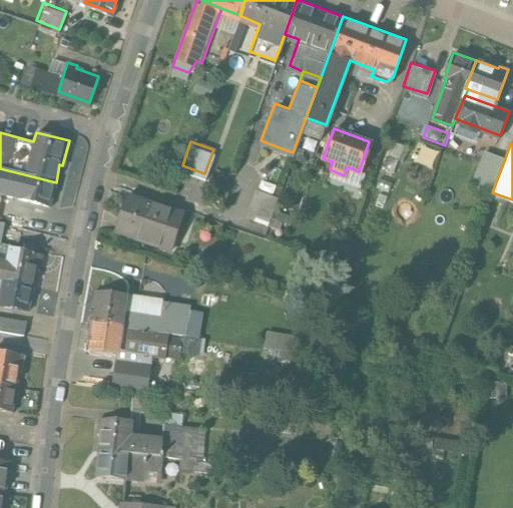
[(505,158),(485,150),(472,183),(492,192),(505,158)]
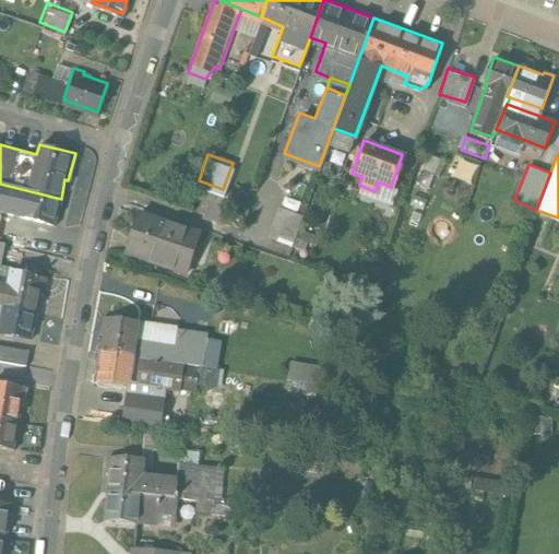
[(436,175),(425,171),(421,180),(432,184),(436,175)]
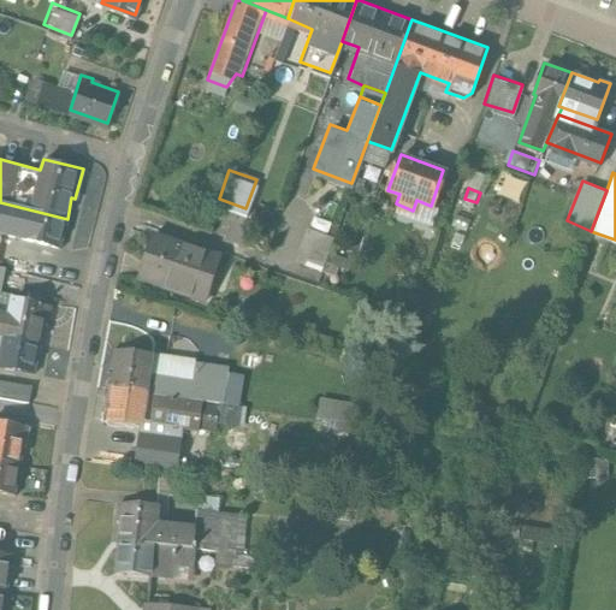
[(0,202),(0,234),(60,249),(67,219),(0,202)]
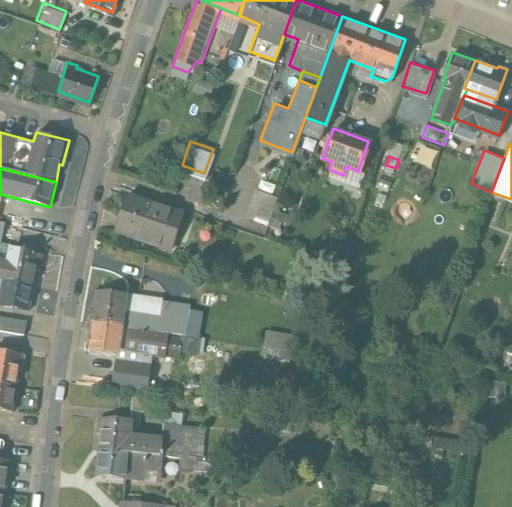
[(251,213),(272,221),(282,192),(261,185),(251,213)]
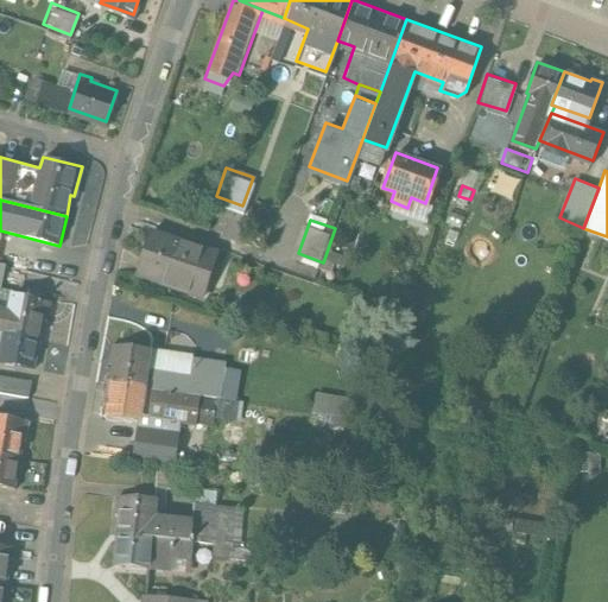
[(217,249),(150,229),(135,273),(194,291),(200,271),(209,274),(217,249)]
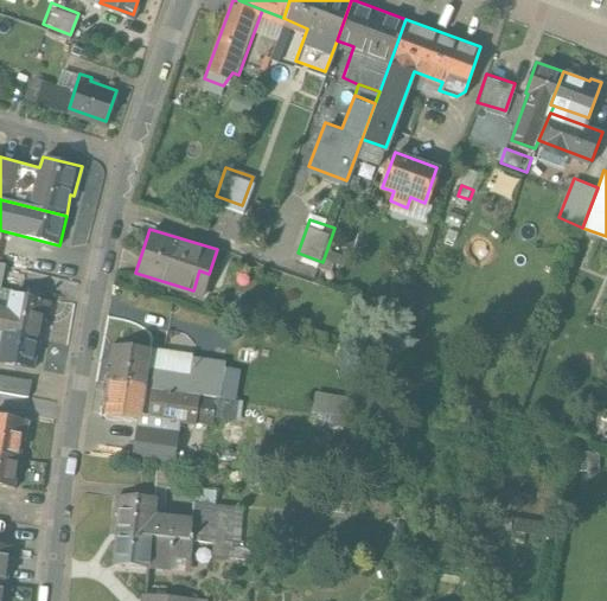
[(49,300),(0,291),(0,328),(38,336),(44,311),(48,311),(49,300)]
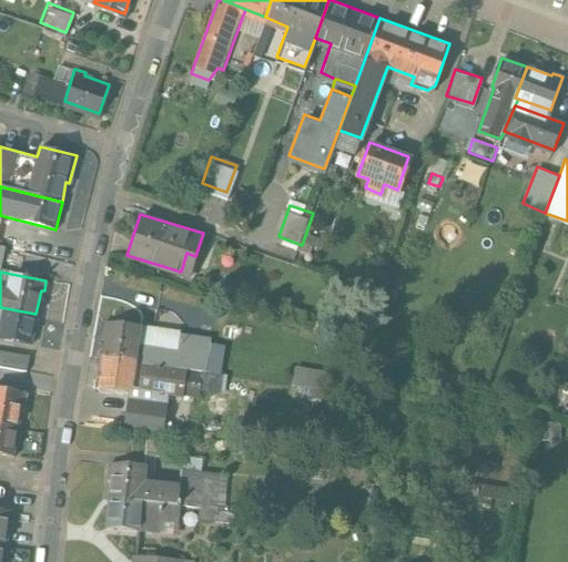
[(0,307),(0,327),(0,336),(30,343),(36,314),(0,307)]
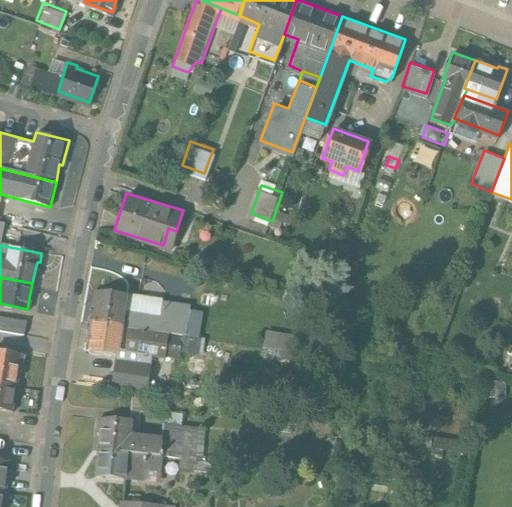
[(177,305),(128,295),(127,292),(95,288),(94,298),(97,298),(93,321),(169,332),(173,332),(177,305)]
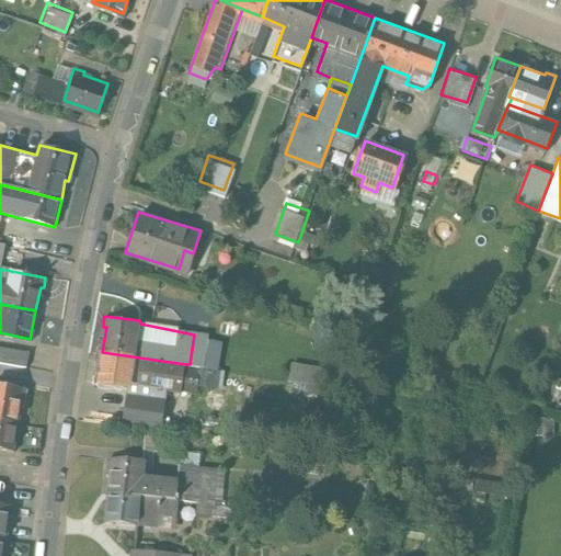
[(27,351),(0,345),(0,361),(25,365),(27,351)]
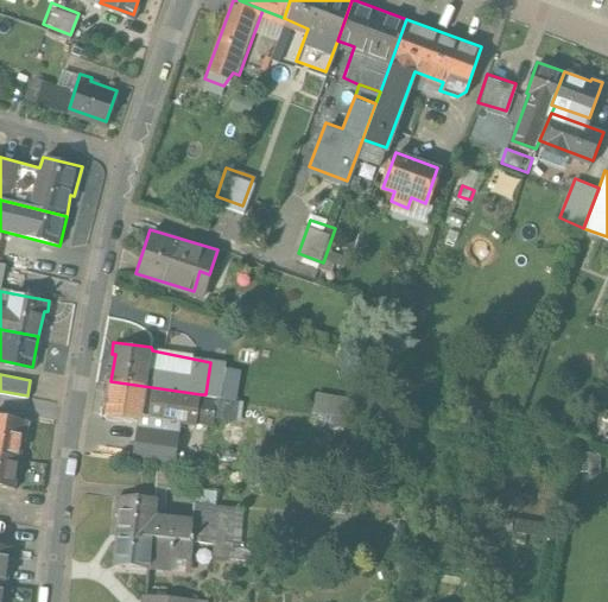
[(201,394),(111,381),(107,409),(141,414),(144,405),(166,409),(165,417),(197,422),(201,394)]
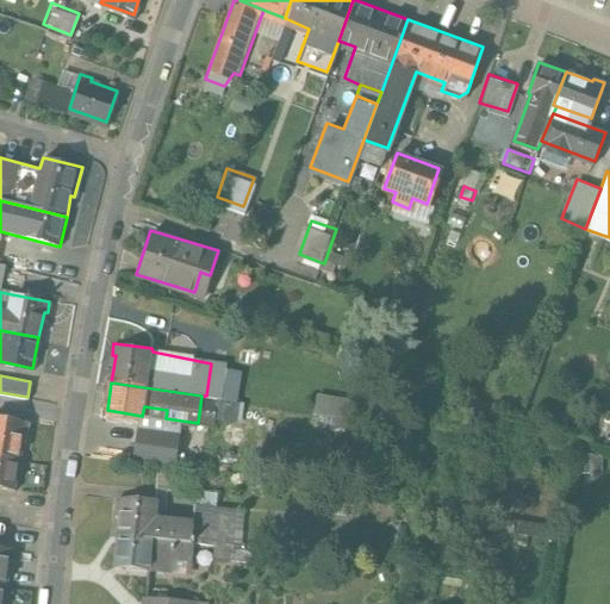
[(355,402),(319,396),(317,412),(352,418),(355,402)]
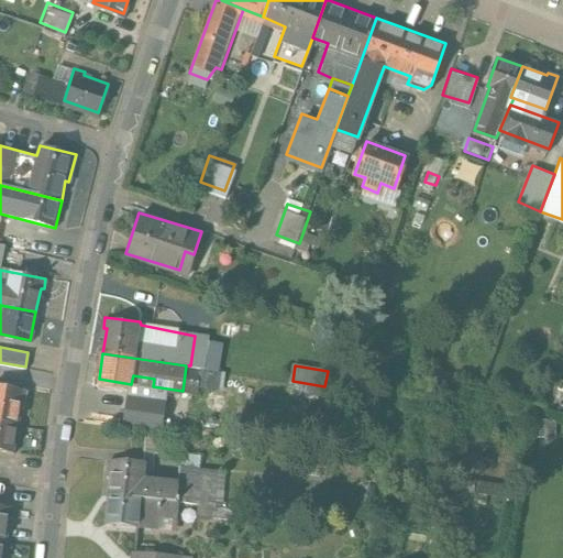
[(28,390),(0,384),(0,420),(18,424),(22,398),(25,398),(28,390)]
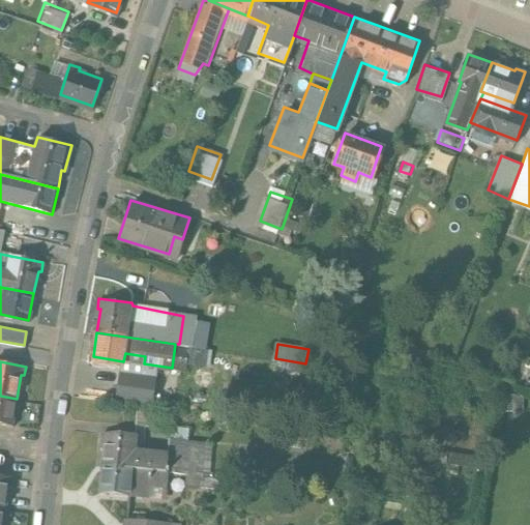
[(143,387),(117,384),(115,398),(141,401),(143,387)]
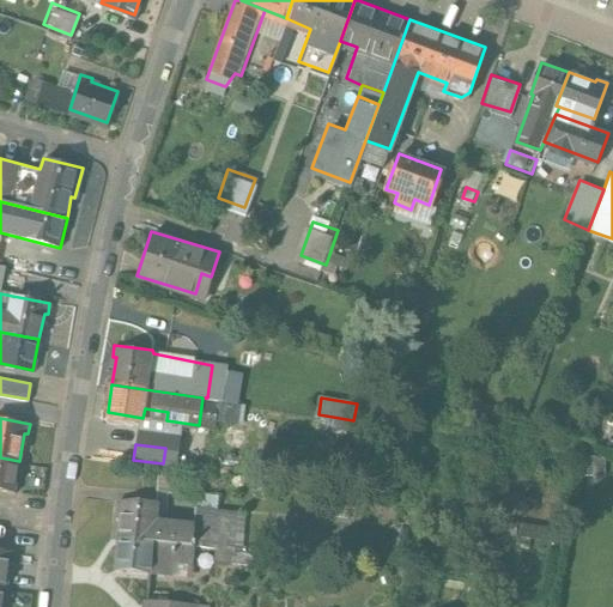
[(19,461),(0,457),(0,486),(16,489),(19,461)]
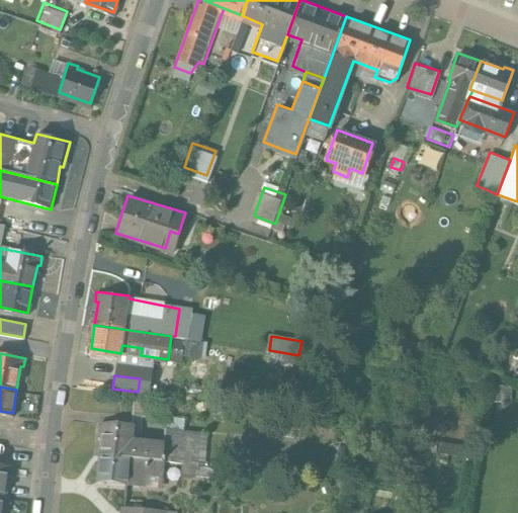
[(134,423),(101,420),(100,429),(102,430),(101,457),(165,463),(165,443),(133,438),(134,423)]
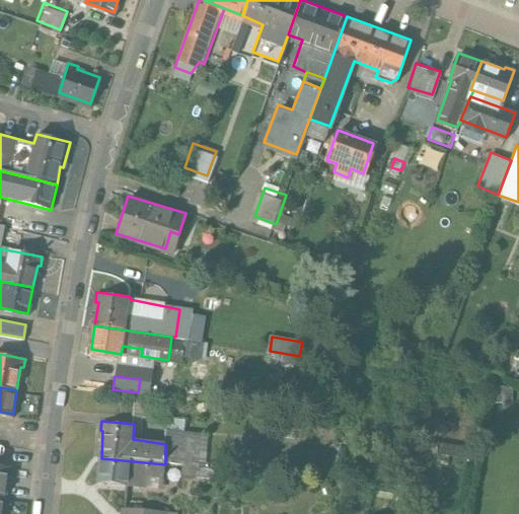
[(201,432),(167,429),(165,444),(165,464),(184,466),(198,463),(201,432)]
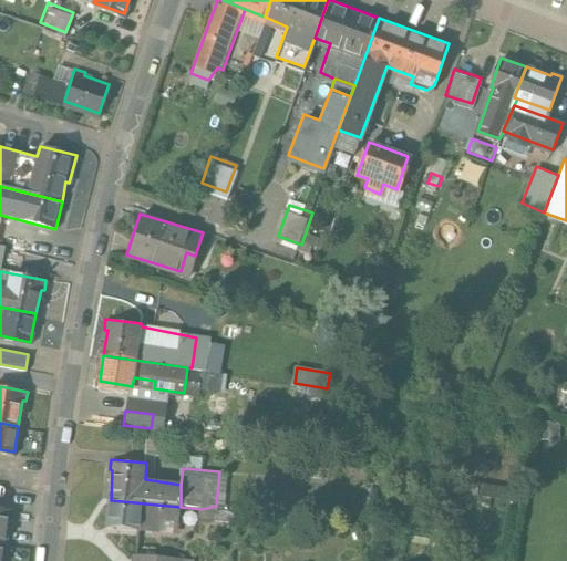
[(181,507),(111,500),(107,526),(141,529),(142,518),(164,522),(164,519),(200,527),(202,509),(181,507)]
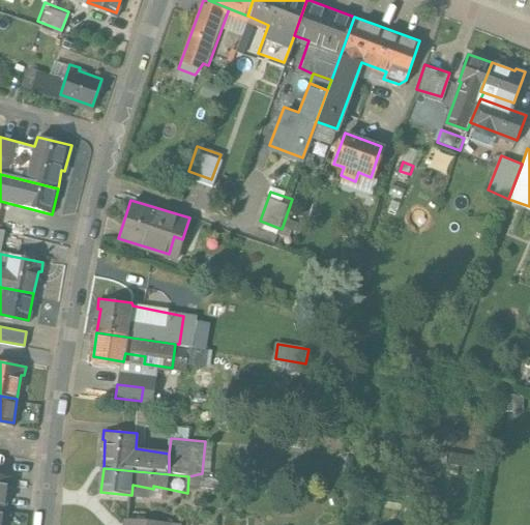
[(0,508),(5,509),(8,484),(12,485),(13,475),(0,473),(0,508)]
